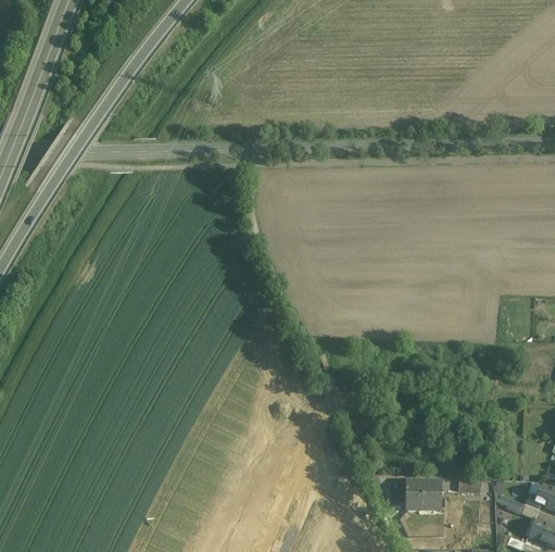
[(480,477),(458,475),(457,491),(479,492),(480,477)]
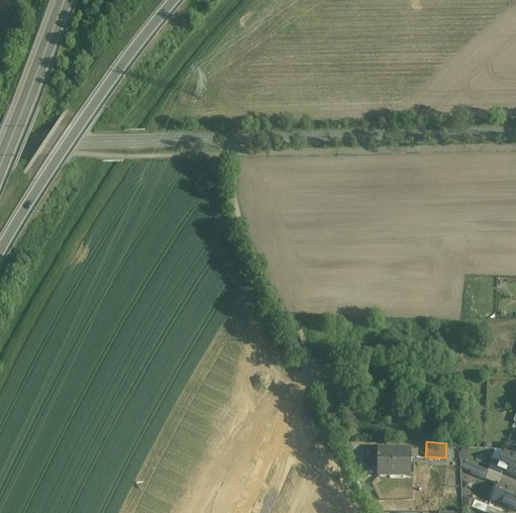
[(410,447),(378,446),(378,474),(410,474),(410,447)]
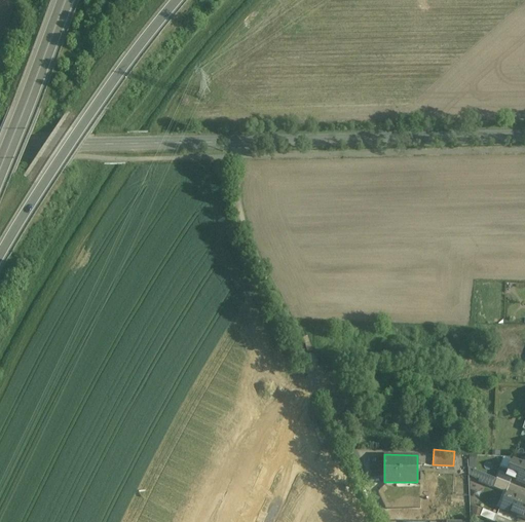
[(524,461),(513,457),(507,472),(512,474),(511,475),(516,476),(515,478),(524,481),(524,461)]
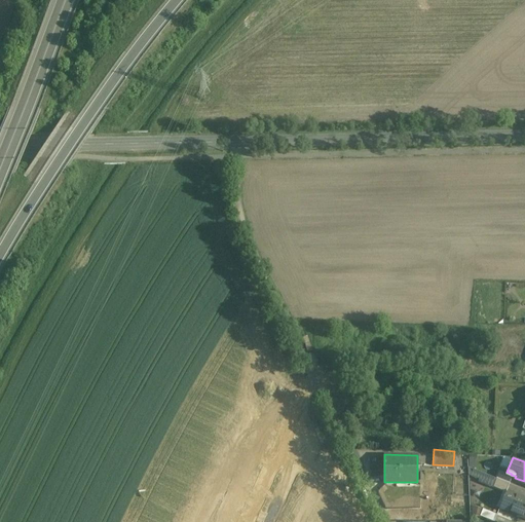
[(507,472),(498,469),(495,476),(509,481),(511,475),(512,474),(507,472)]
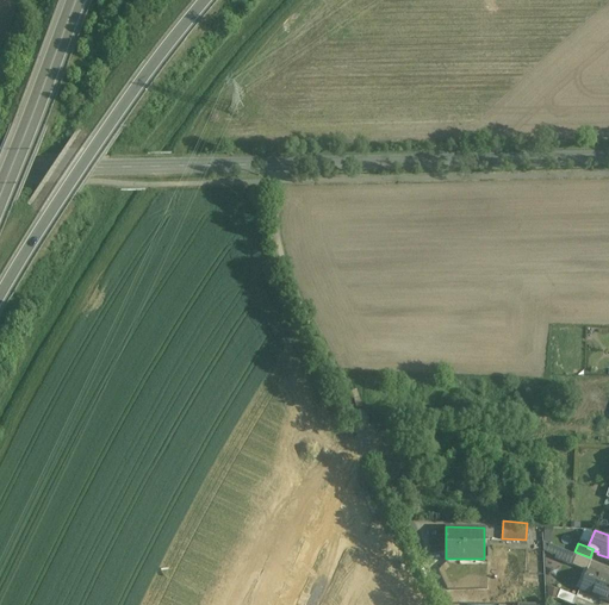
[(590,557),(575,552),(571,562),(585,568),(590,557)]
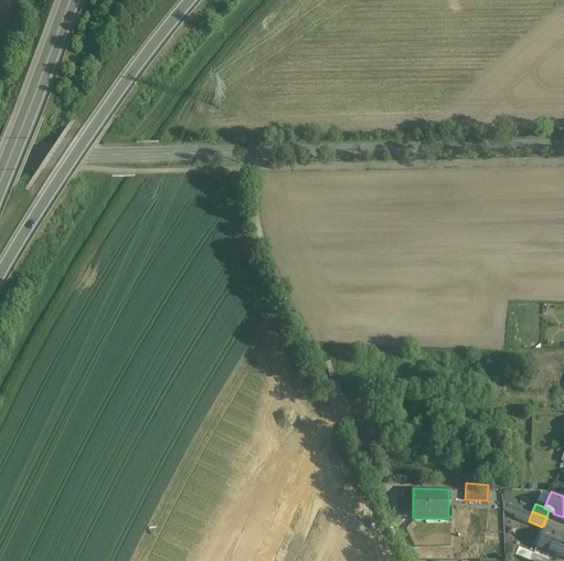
[(554,533),(545,530),(540,546),(549,549),(554,533)]
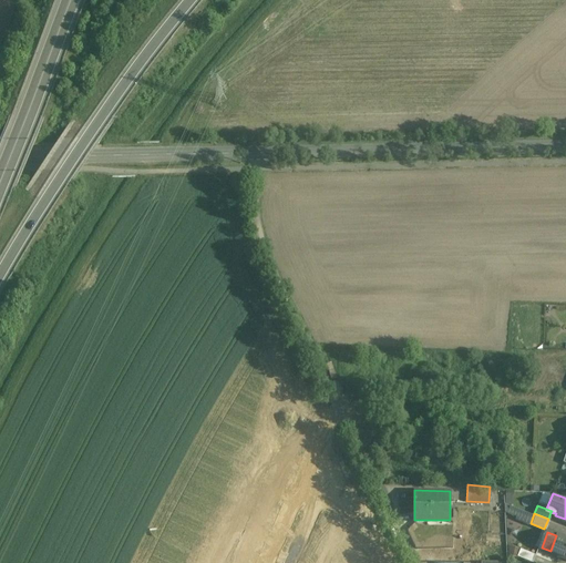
[(565,535),(557,533),(556,535),(551,551),(565,556),(565,535)]
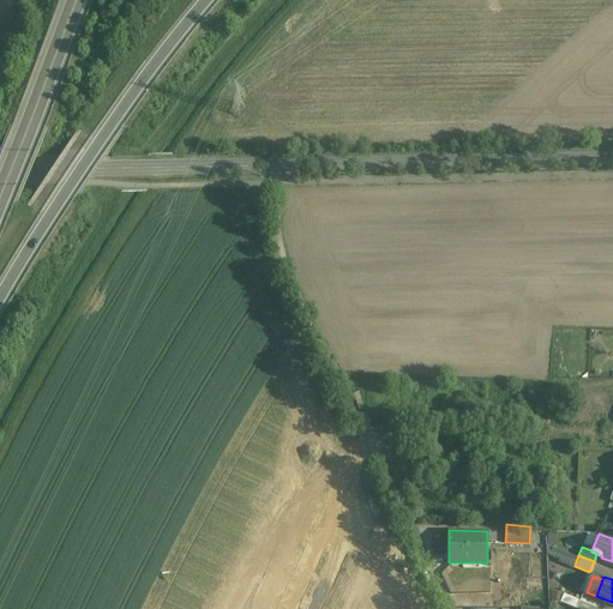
[(580,597),(563,591),(559,600),(576,606),(580,597)]
